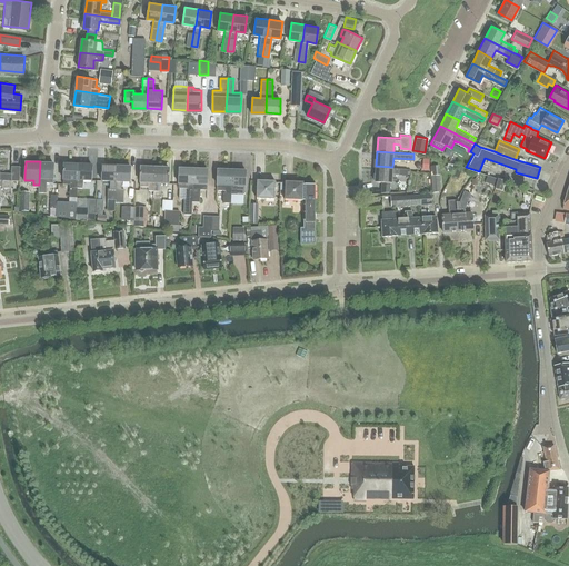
[(53,181),(53,161),(40,161),(39,185),(38,185),(38,191),(46,191),(46,181),(53,181)]
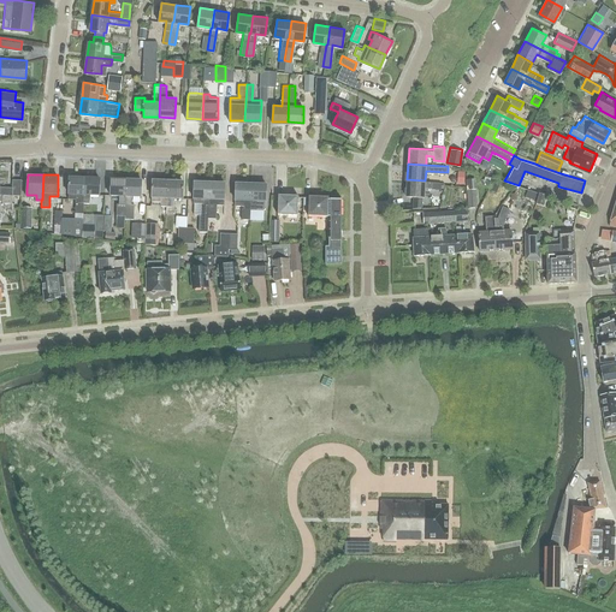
[(83,201),(84,176),(69,176),(69,196),(77,197),(77,201),(76,201),(76,211),(84,211),(84,201),(83,201)]
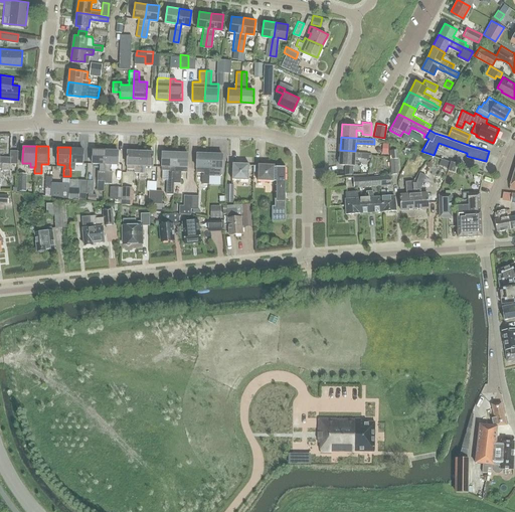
[(82,161),(83,148),(70,147),(69,168),(70,168),(75,168),(75,161),(82,161)]
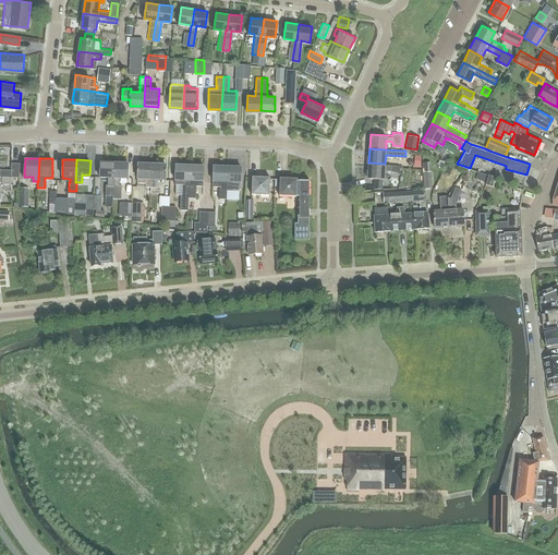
[(113,184),(114,161),(100,160),(99,175),(108,176),(108,183),(106,183),(106,193),(113,194),(113,184)]
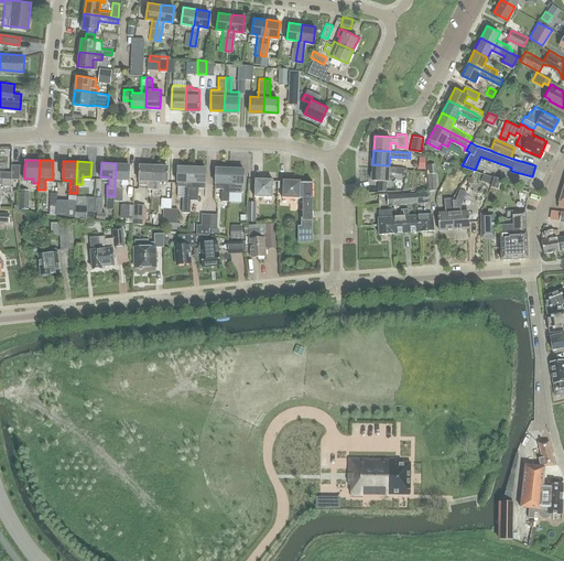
[(0,176),(11,177),(11,176),(19,177),(20,163),(12,163),(11,170),(0,169),(0,176)]
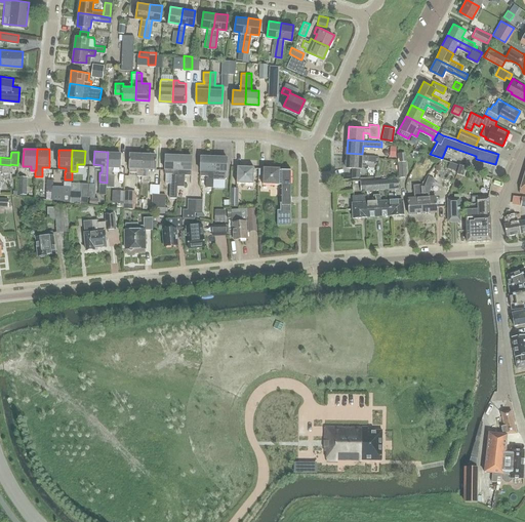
[(114,185),(115,172),(112,172),(113,165),(120,165),(121,152),(108,152),(107,173),(107,183),(107,185),(114,185)]
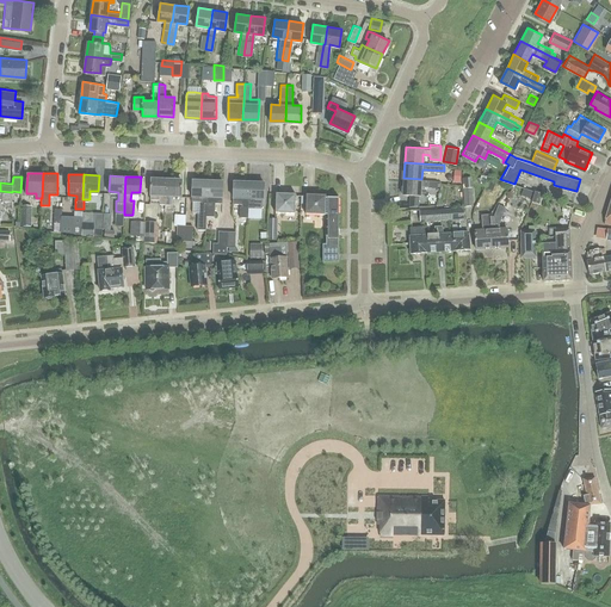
[(166,203),(166,178),(152,177),(150,198),(160,198),(160,203),(166,203)]
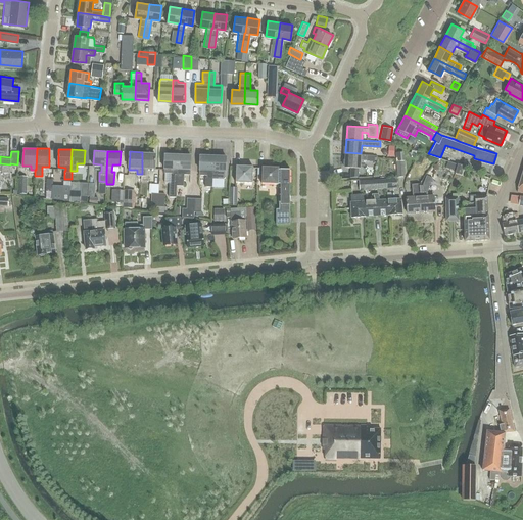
[(155,167),(155,152),(142,152),(142,174),(147,174),(147,166),(155,167)]
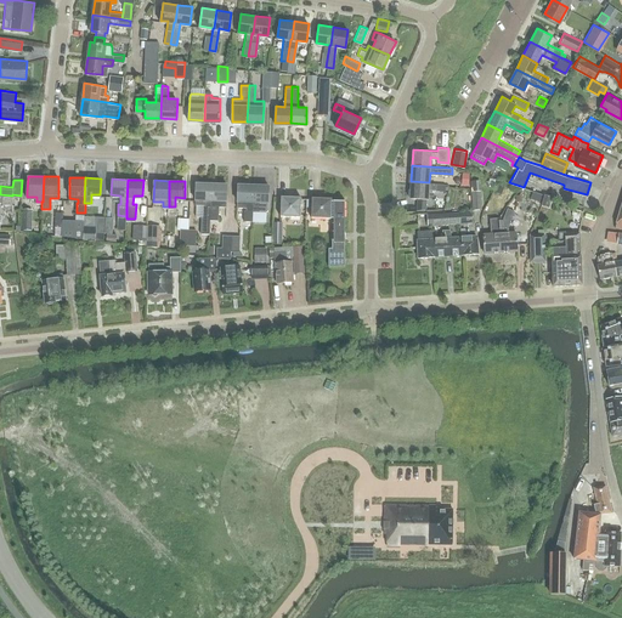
[(446,182),(429,182),(411,181),(410,197),(417,197),(427,198),(428,198),(429,188),(445,190),(446,182)]
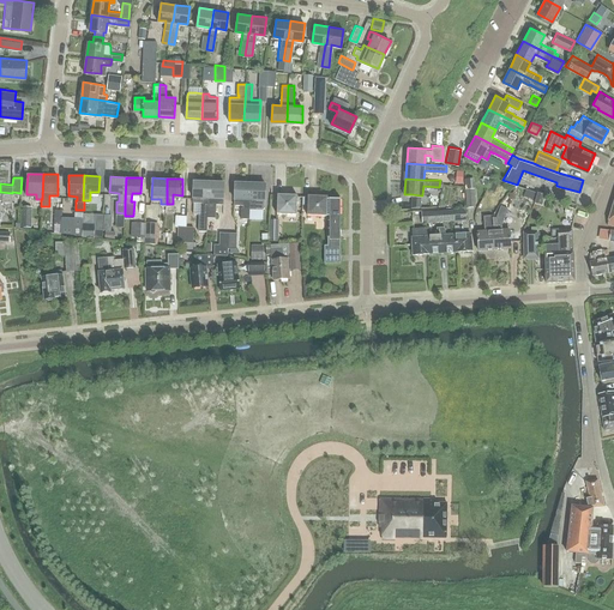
[(498,181),(491,179),(487,187),(494,191),(498,181)]
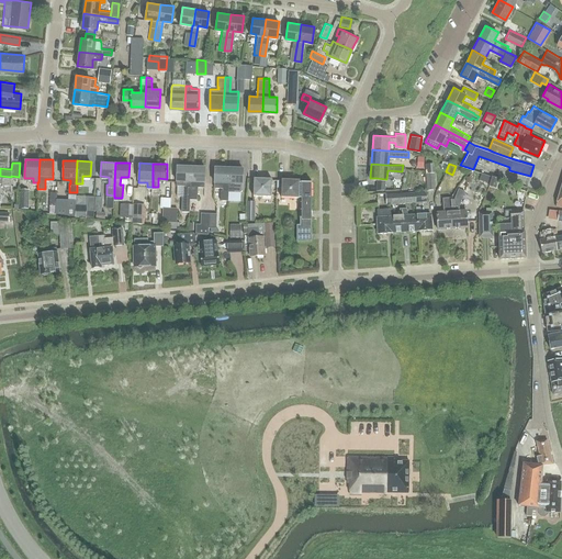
[(190,198),(191,165),(177,165),(177,183),(183,183),(183,194),(182,194),(181,210),(189,210),(190,198)]
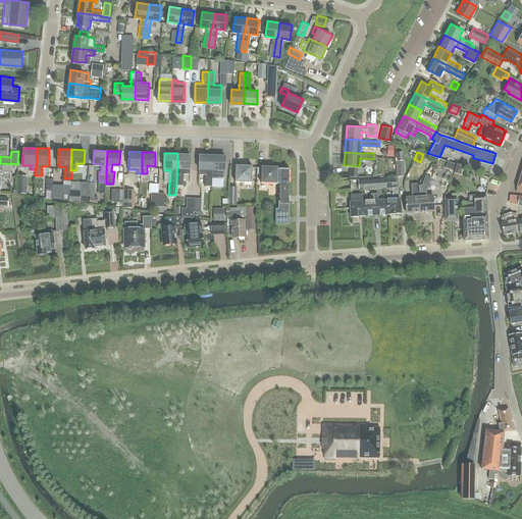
[(190,172),(191,154),(177,153),(176,184),(184,184),(184,174),(181,174),(181,172),(190,172)]
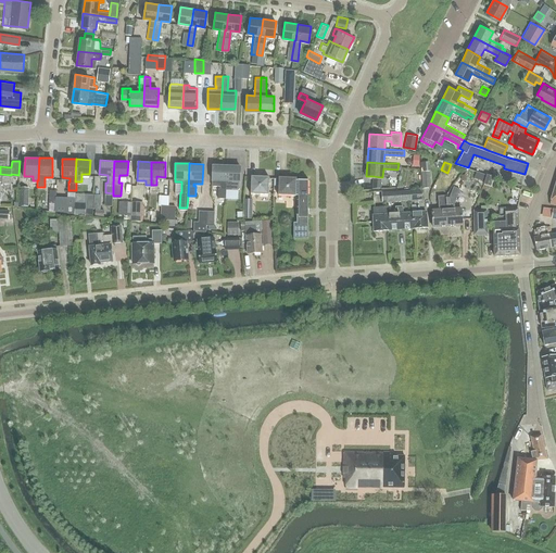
[(226,187),(227,164),(213,164),(212,184),(220,185),(220,187),(217,187),(217,197),(225,197),(225,187),(226,187)]
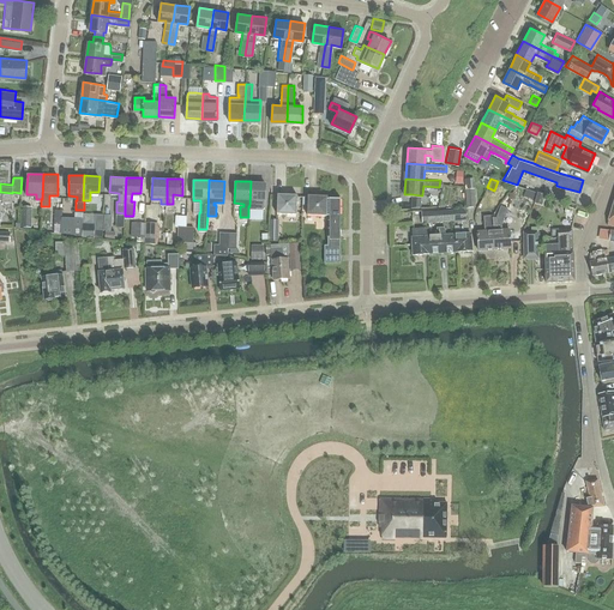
[(265,206),(265,198),(266,182),(251,181),(250,206),(263,207),(265,206)]
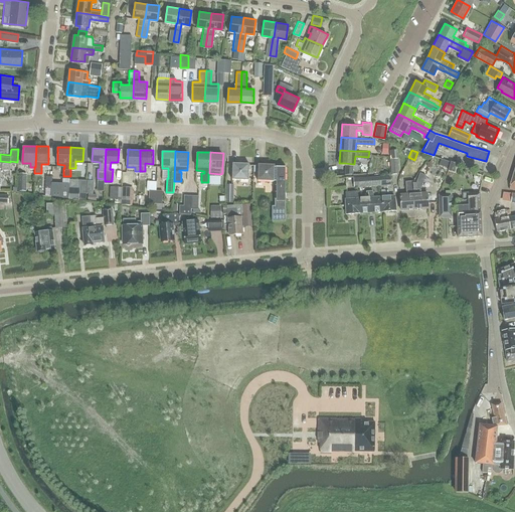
[(398,172),(397,156),(390,157),(389,157),(390,172),(398,172)]
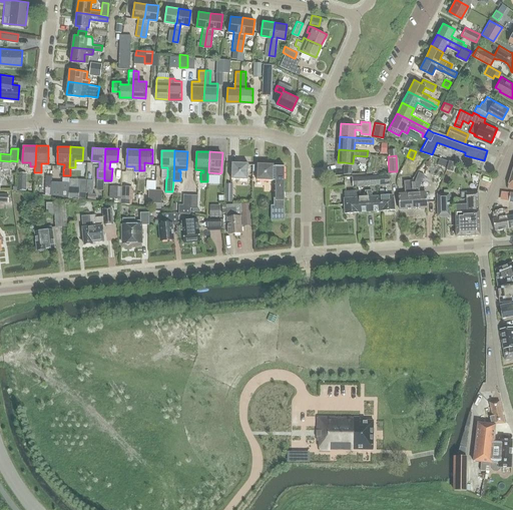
[(452,169),(455,161),(449,159),(446,168),(452,169)]
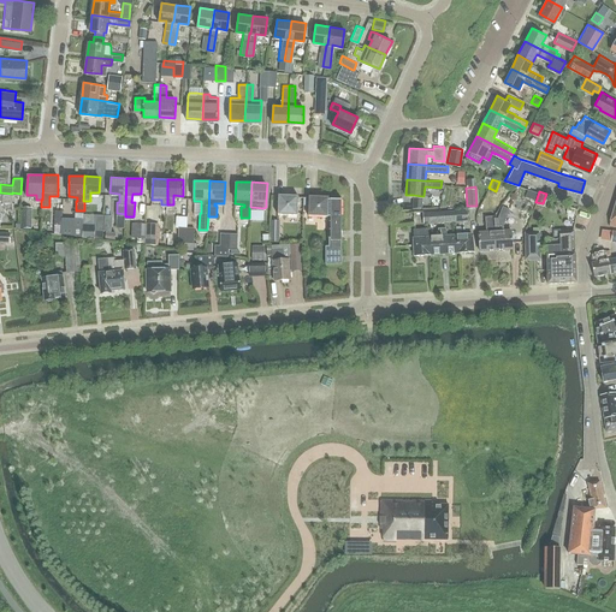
[(297,213),(298,194),(278,192),(278,213),(297,213)]
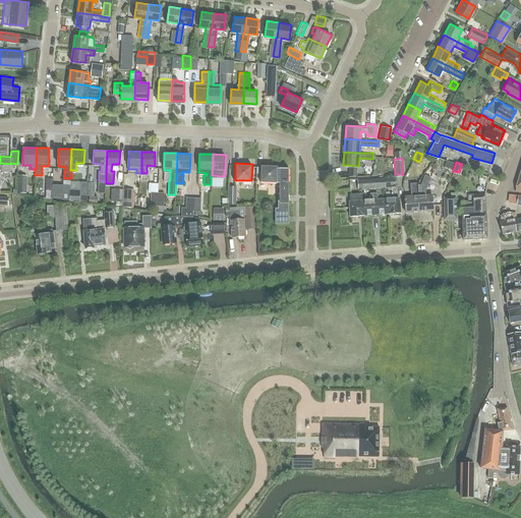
[(278,181),(278,167),(278,165),(262,164),(261,181),(278,181)]
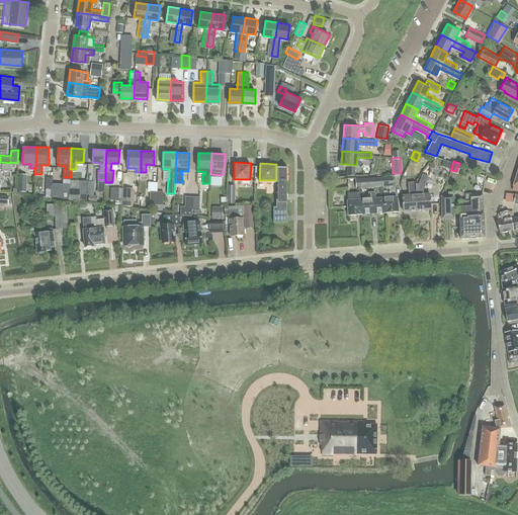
[(355,173),(355,165),(347,164),(346,174),(355,173)]
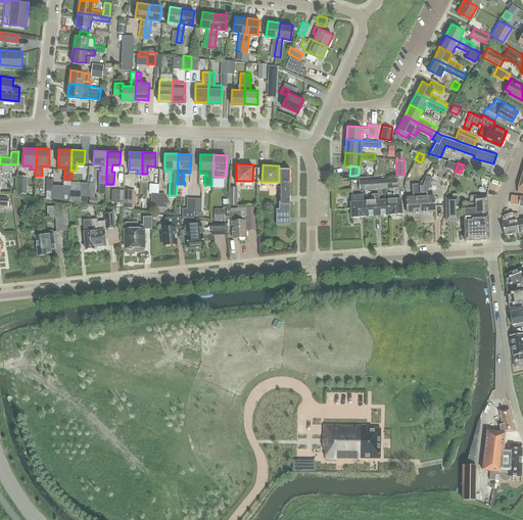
[(277,222),(289,222),(289,181),(288,181),(288,168),(279,168),(279,182),(279,207),(276,207),(277,222)]
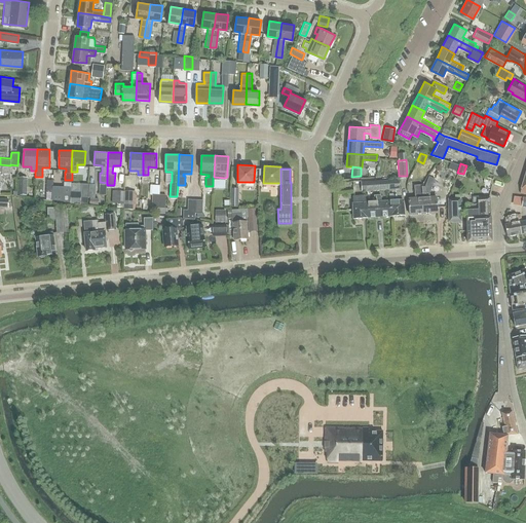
[(435,176),(428,172),(424,178),(430,182),(435,176)]
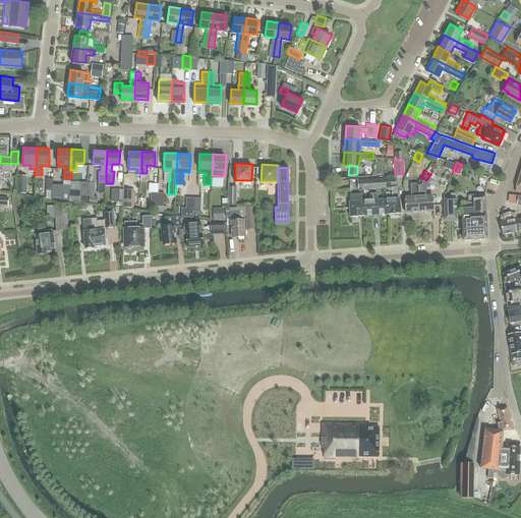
[(26,173),(17,173),(16,190),(25,190),(26,173)]
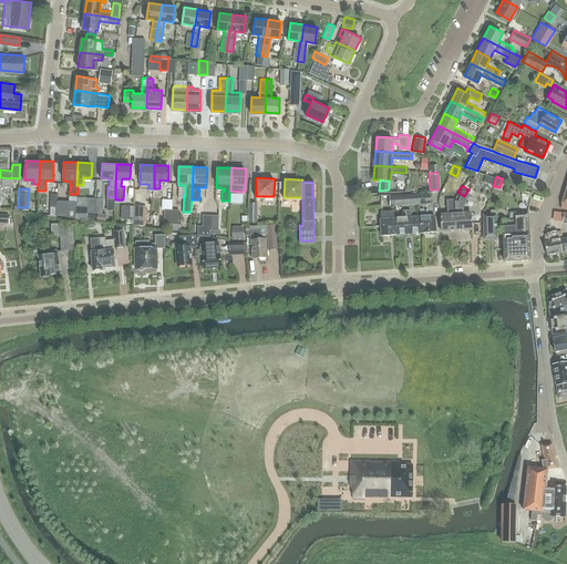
[(394,204),(422,202),(421,192),(393,194),(394,204)]
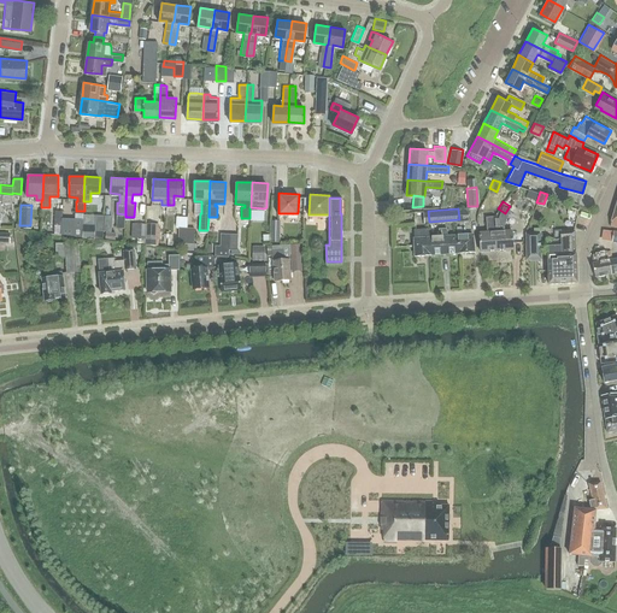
[(459,219),(469,218),(468,208),(458,208),(459,219)]
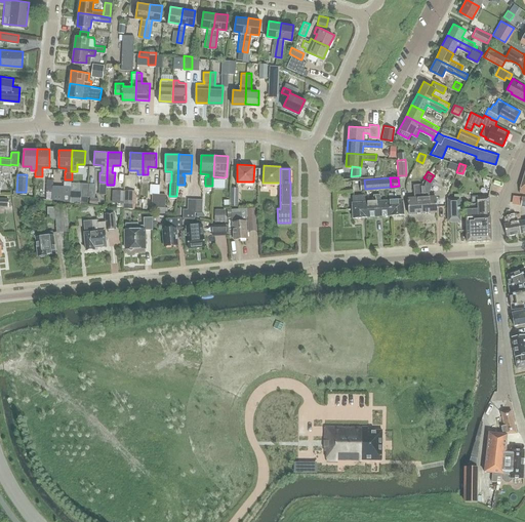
[(88,195),(88,182),(80,182),(79,201),(86,202),(87,195),(88,195)]
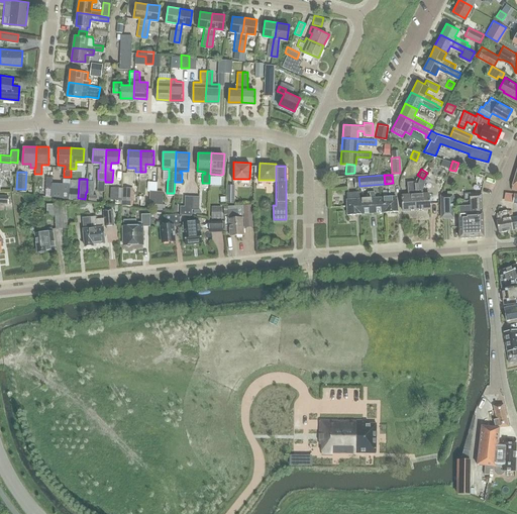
[(414,182),(414,180),(406,180),(407,193),(402,194),(403,209),(416,208),(414,182)]
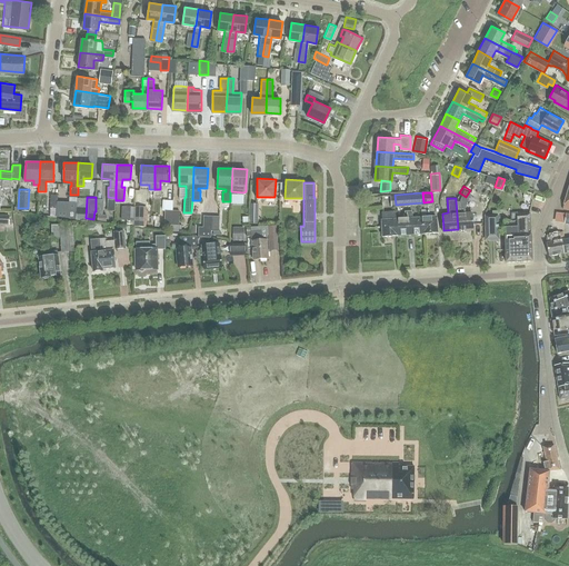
[(57,207),(56,214),(76,217),(77,200),(69,199),(58,199),(57,207)]
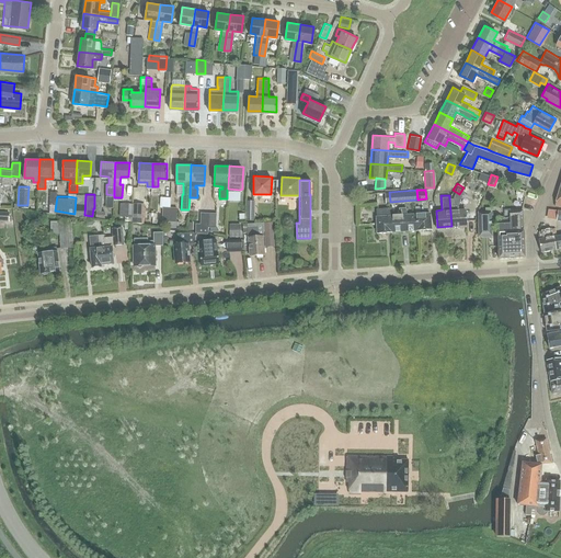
[(457,203),(456,203),(455,197),(449,197),(451,226),(467,225),(466,208),(458,208),(457,203)]
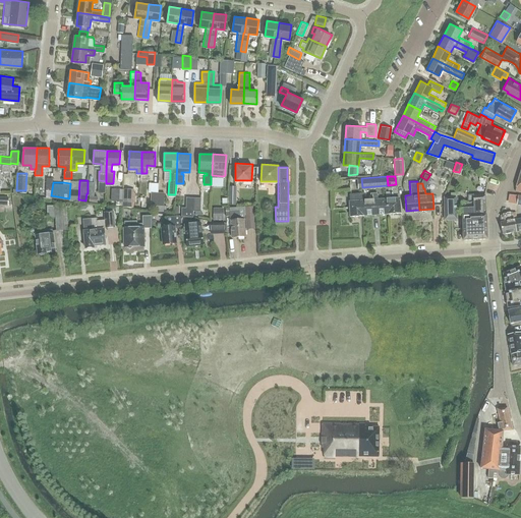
[(236,184),(228,184),(227,203),(235,203),(236,184)]
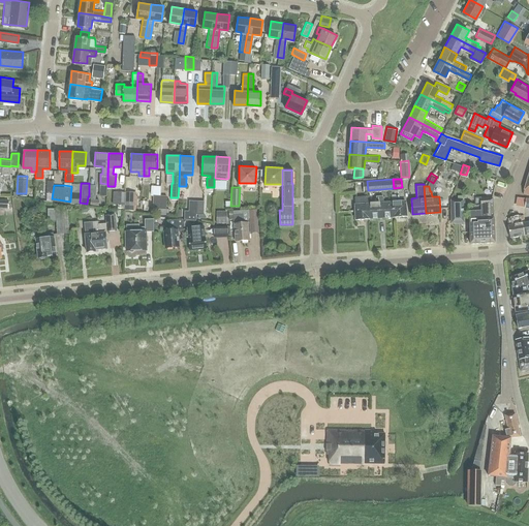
[(133,190),(124,189),(123,208),(133,209),(133,190)]
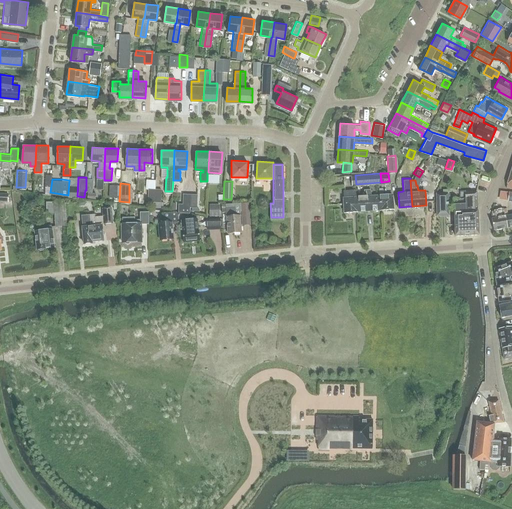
[(160,200),(161,187),(155,187),(155,200),(154,200),(154,206),(162,206),(162,200),(160,200)]
